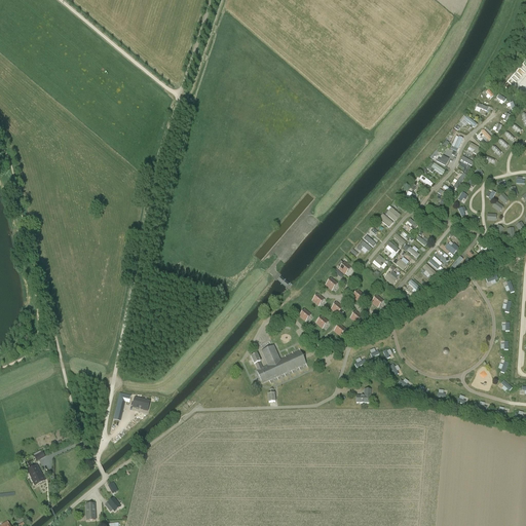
[(485,110),(486,107),(478,104),(475,111),(480,113),(481,109),(485,110)]
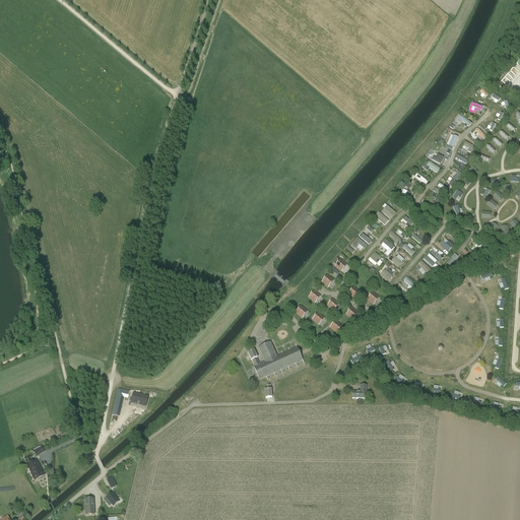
[(462,116),(459,120),(469,127),(472,123),(462,116)]
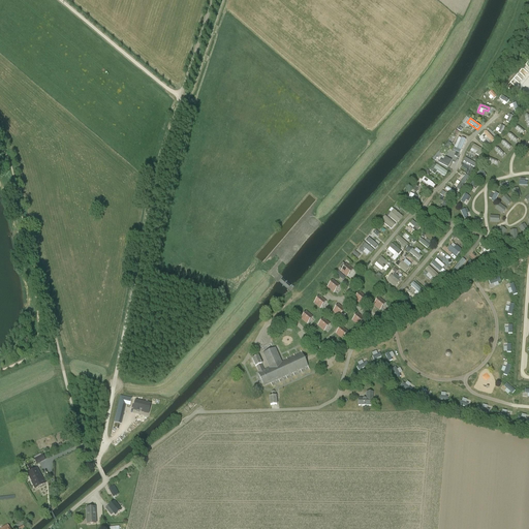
[(518,125),(515,128),(524,136),(527,132),(518,125)]
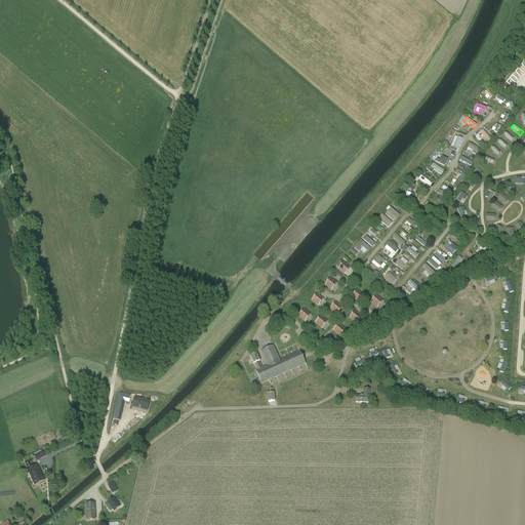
[(482,136),(487,142),(491,138),(483,129),(479,132),(482,135),(482,136)]
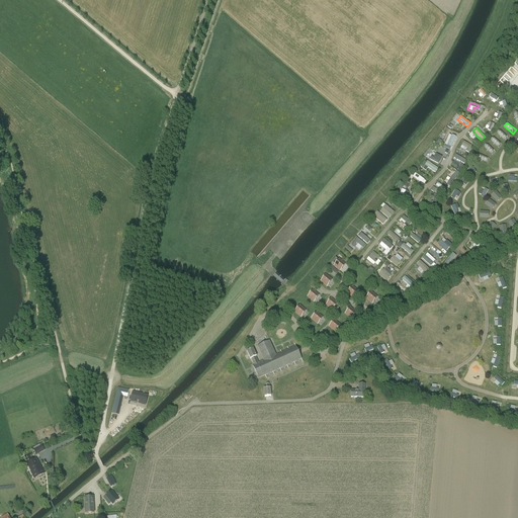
[(497,133),(505,142),(509,139),(501,130),(497,133)]
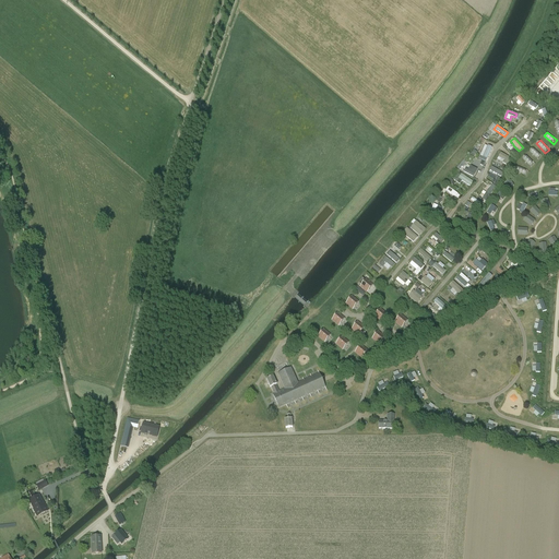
[(478,158),(486,162),(492,147),(485,144),(478,158)]
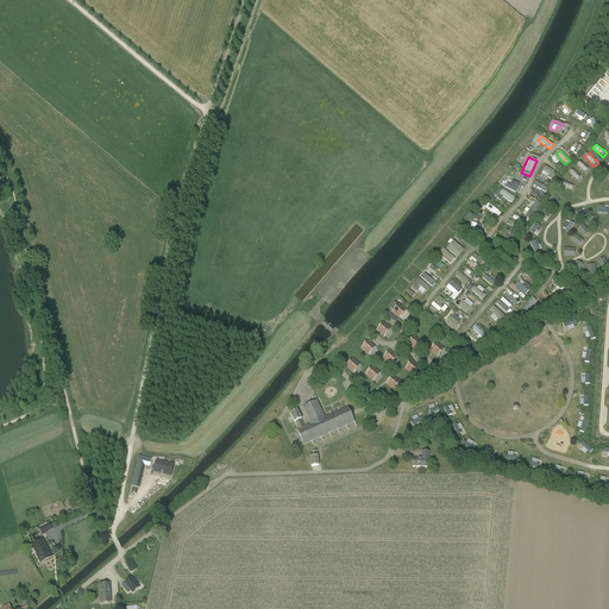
[(581,161),(577,164),(588,175),(591,170),(581,161)]
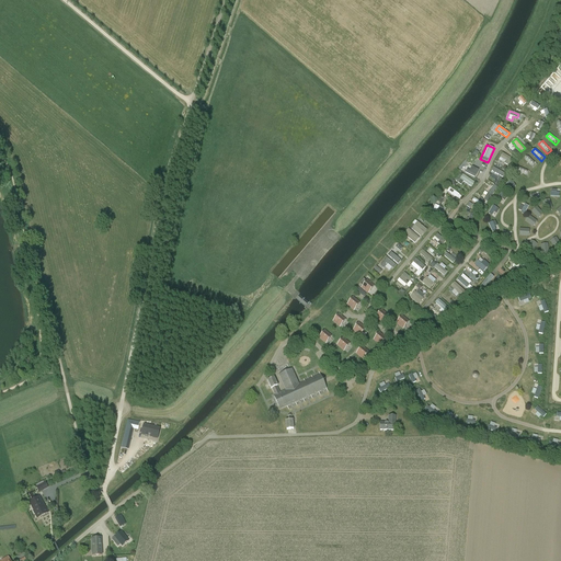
[(499,161),(508,164),(512,158),(502,153),(499,161)]
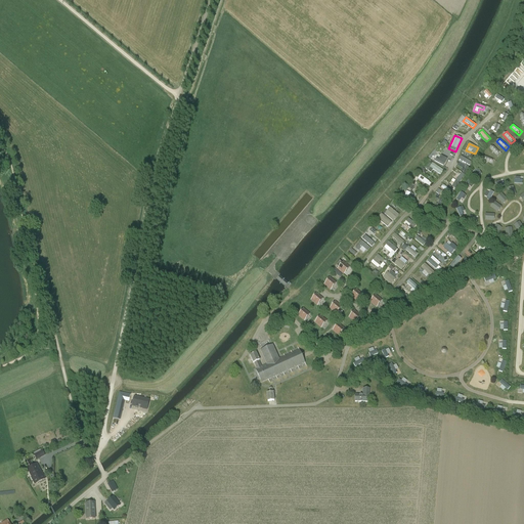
[(493,144),(489,148),(496,156),(500,151),(493,144)]
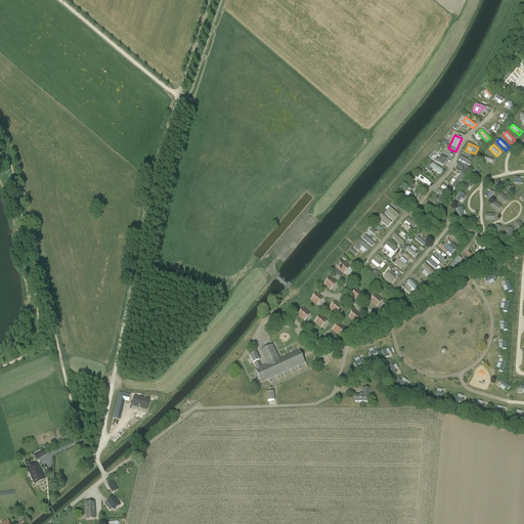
[(470,165),(472,162),(461,157),(460,160),(470,165)]
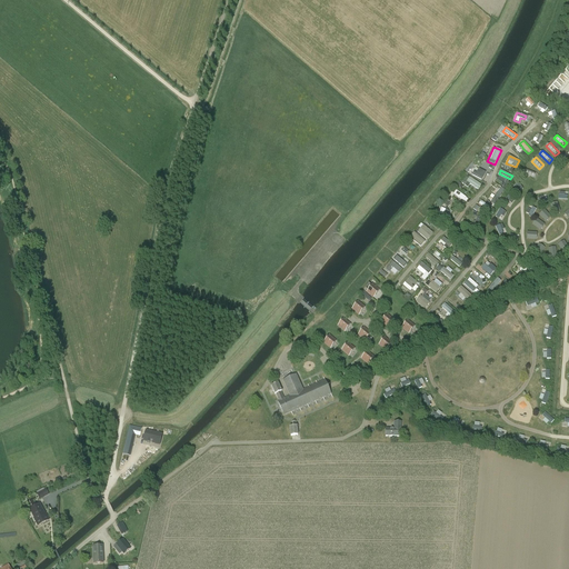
[(465,181),(478,190),(481,186),(470,177),(468,179),(467,178),(465,181)]
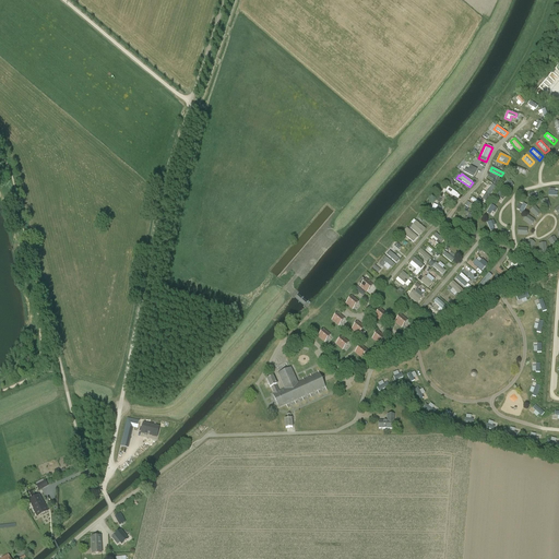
[(508,190),(514,186),(510,180),(503,185),(508,190)]
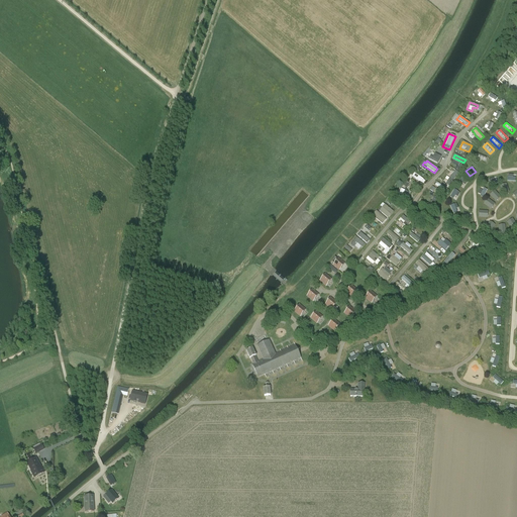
[(445,178),(443,182),(450,185),(458,172),(455,170),(449,180),(445,178)]
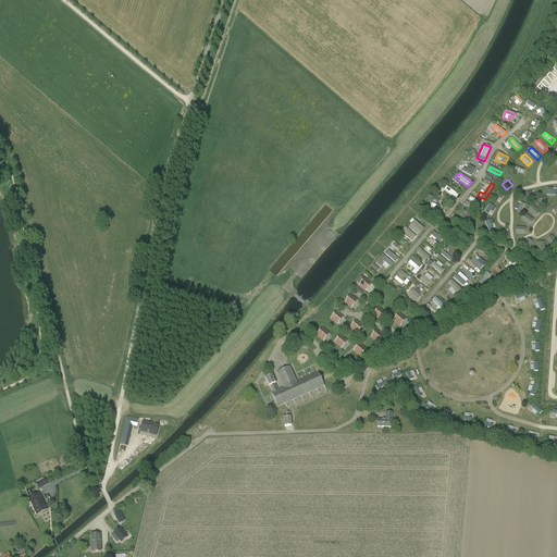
[(446,186),(444,190),(457,198),(459,194),(446,186)]
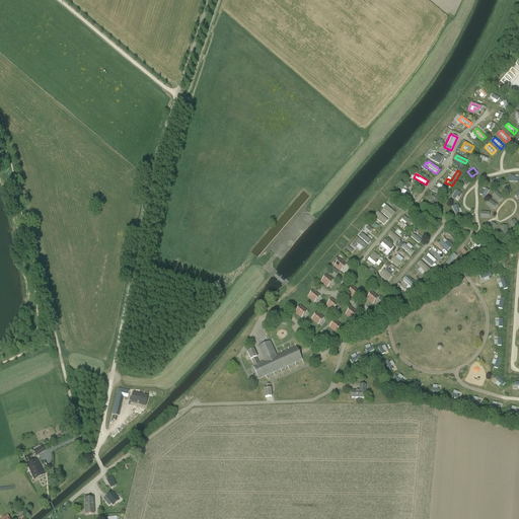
[(499,177),(491,179),(493,186),(500,184),(499,177)]
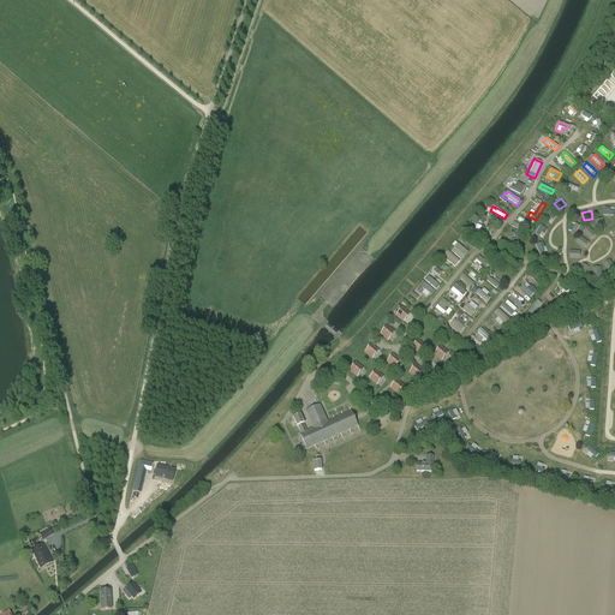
[(549,212),(547,218),(554,221),(556,215),(549,212)]
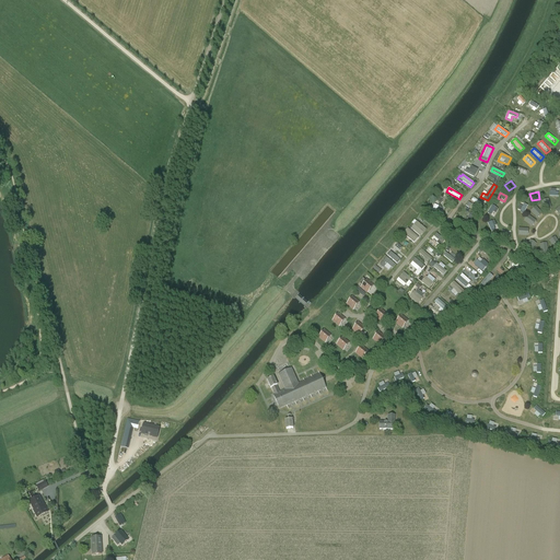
[(481,207),(482,203),(474,197),(471,200),(481,207)]
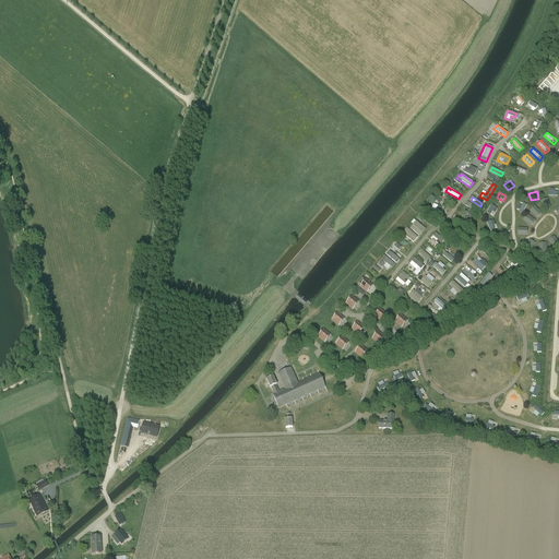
[(544,209),(550,207),(548,199),(542,200),(544,209)]
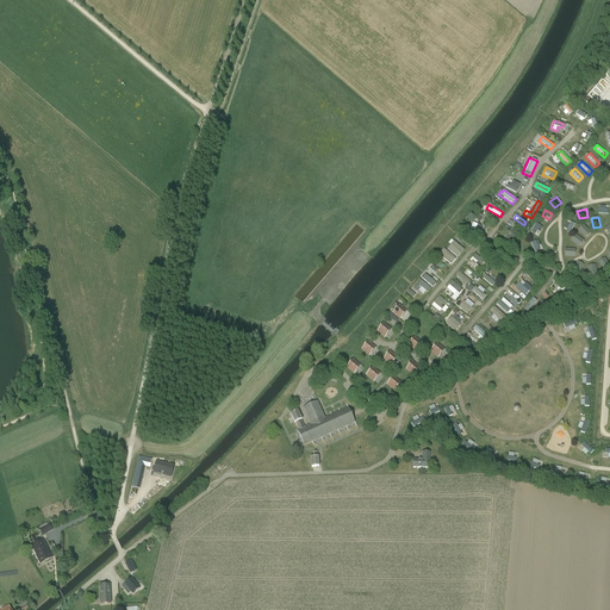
[(572,232),(576,224),(572,222),(570,225),(566,223),(564,229),(572,232)]
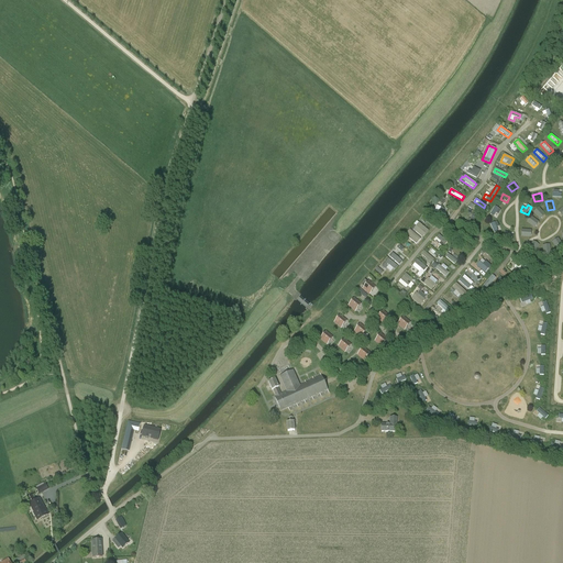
[(437,206),(434,213),(444,218),(448,210),(437,206)]
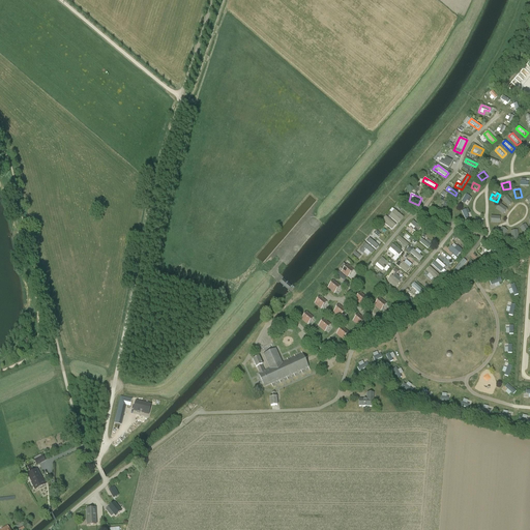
[(468,205),(472,198),(466,194),(462,202),(468,205)]
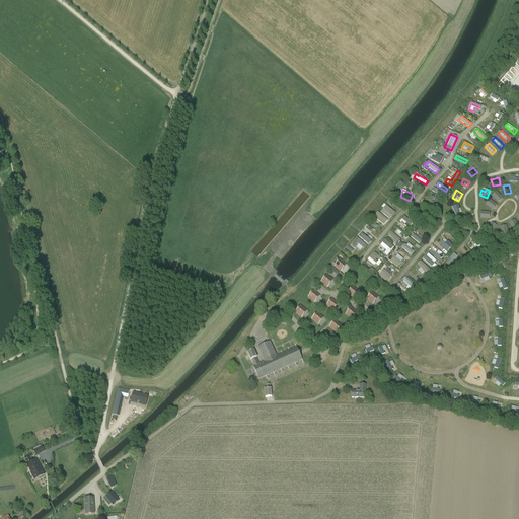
[(498,192),(493,196),(498,203),(503,198),(498,192)]
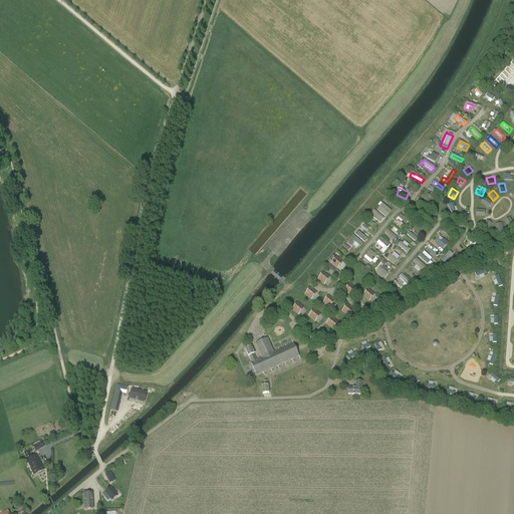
[(481,203),(488,208),(493,203),(485,197),(481,203)]
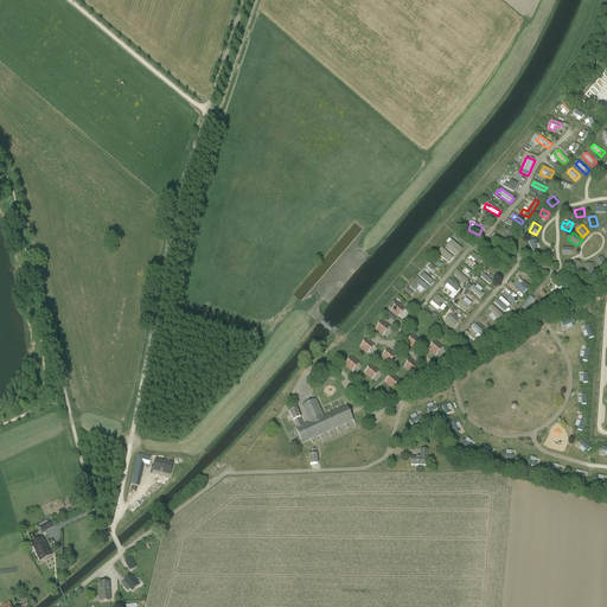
[(537,238),(529,242),(532,250),(541,247),(537,238)]
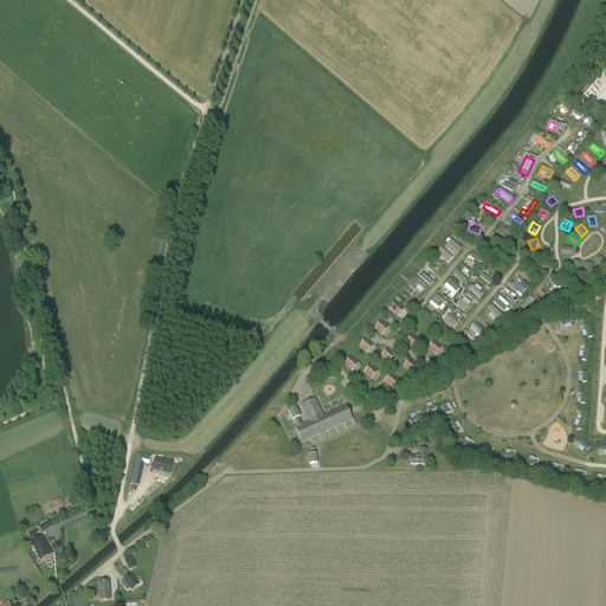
[(444,246),(455,256),(462,249),(451,239),(444,246)]
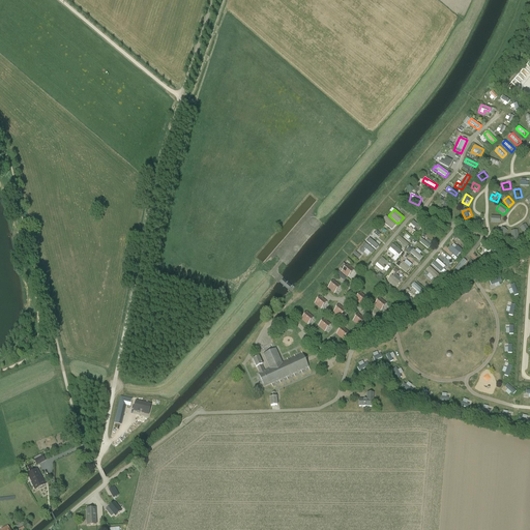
[(382,221),(393,230),(396,225),(386,216),(382,221)]
